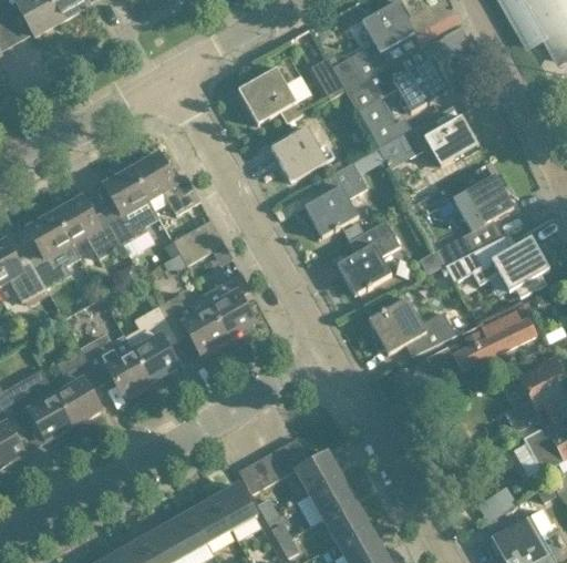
[(0,0),(0,13),(4,22),(3,19),(14,12),(7,0),(0,0)]
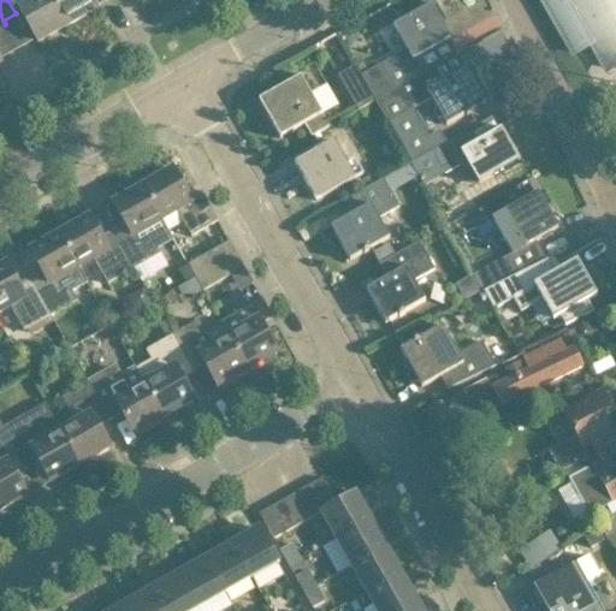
[(39,39),(67,22),(54,0),(19,0),(17,1),(39,39)]
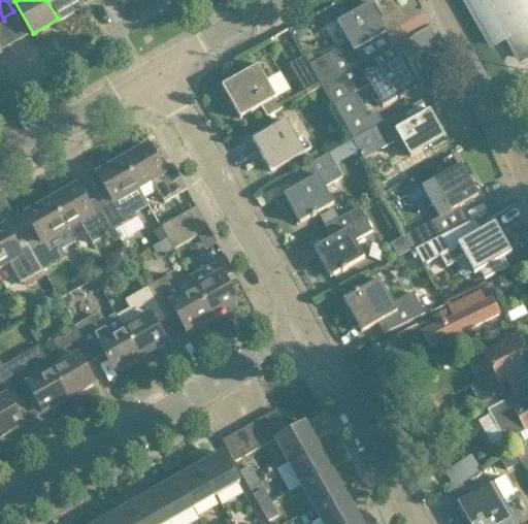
[(46,0),(58,19),(84,4),(81,1),(80,0),(46,0)]
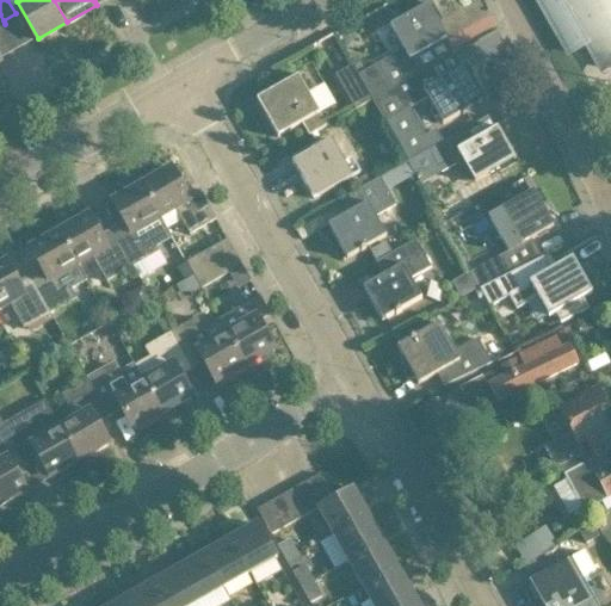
[(352,62),(372,98),(431,65),(439,60),(439,59),(434,61),(433,61),(426,65),(418,51),(446,35),(439,23),(442,17),(432,0),(423,0),(417,4),(414,10),(392,23),(405,45),(358,72),(353,62),(352,62)]
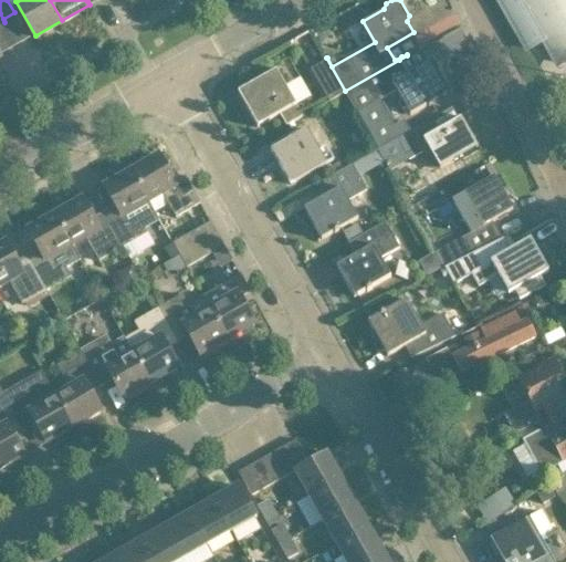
[(501,0),(527,45),(544,35),(557,59),(565,53),(565,0),(501,0)]
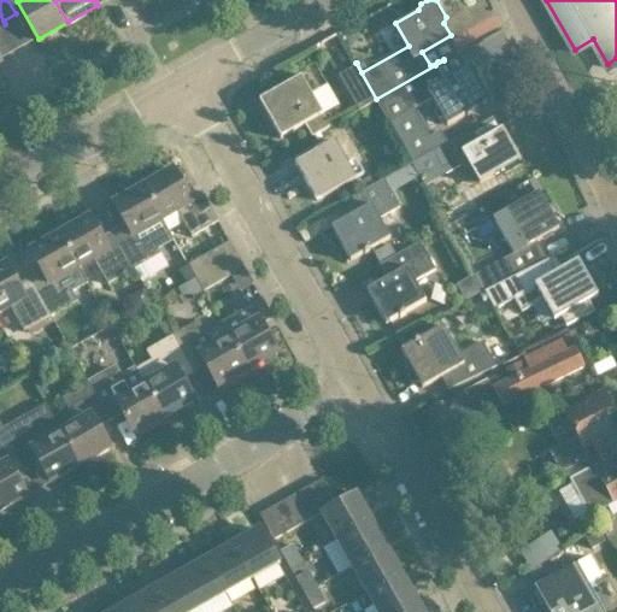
[(340,72),(360,107),(376,99),(356,63),(340,72)]
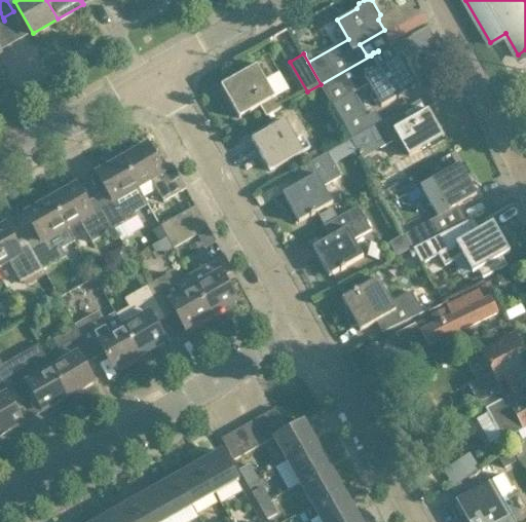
[(377,67),(371,56),(321,84),(351,137),(370,126),(378,121),(372,111),(368,114),(363,117),(349,92),(353,89),(368,81),(373,90),(381,105),(395,97),(398,95),(399,97),(403,95),(402,92),(415,84),(399,54),(377,67)]
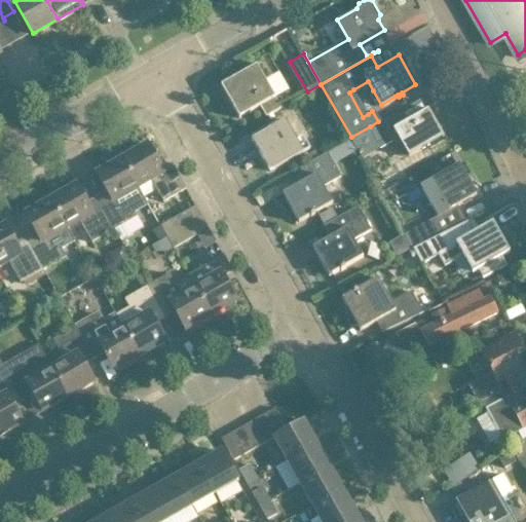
[(282,106),(267,80),(257,63),(226,80),(233,92),(228,96),(239,115),(265,101),(270,110),(266,113),(266,114),(282,106)]
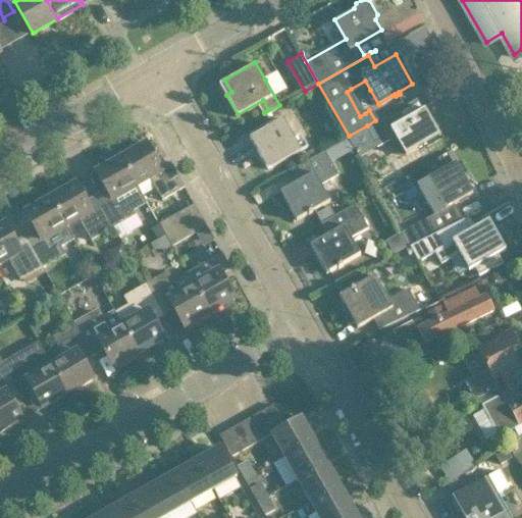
[(390,111),(375,120),(367,125),(375,140),(387,133),(393,130),(399,141),(406,153),(423,143),(440,133),(425,106),(410,114),(404,117),(398,107),(390,111)]
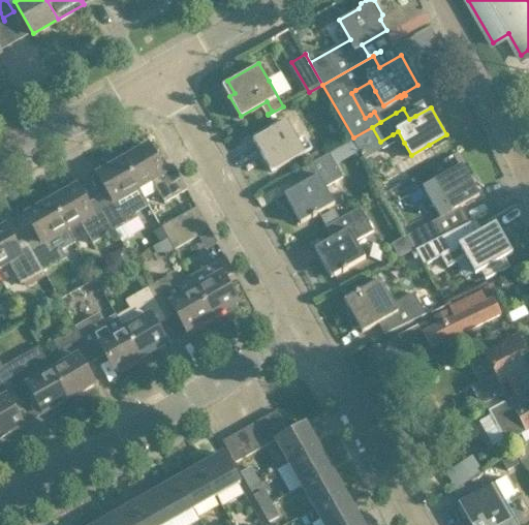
[(298,139),(286,119),(271,127),(253,137),(272,170),(312,147),(305,134),(298,139)]
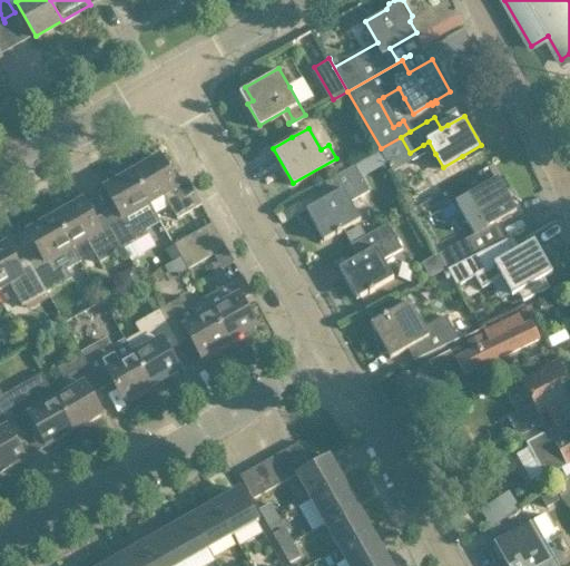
[(157,156),(133,169),(149,201),(164,193),(177,216),(202,202),(186,175),(175,182),(159,154),(156,155),(157,156)]
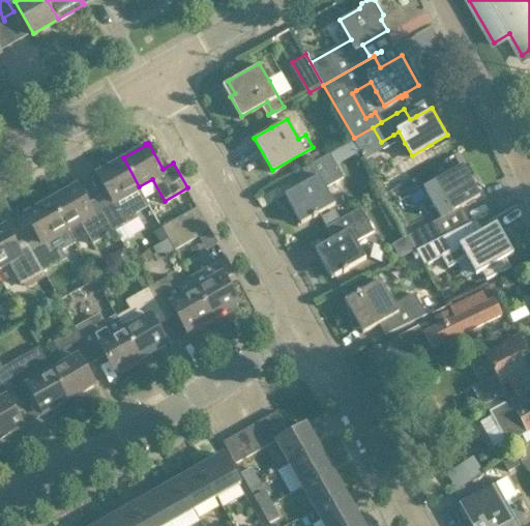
[(323,155),(311,163),(310,163),(302,167),(308,179),(302,182),(285,193),(301,222),(313,214),(314,215),(335,203),(325,185),(344,175),(336,163),(330,151),(323,155)]
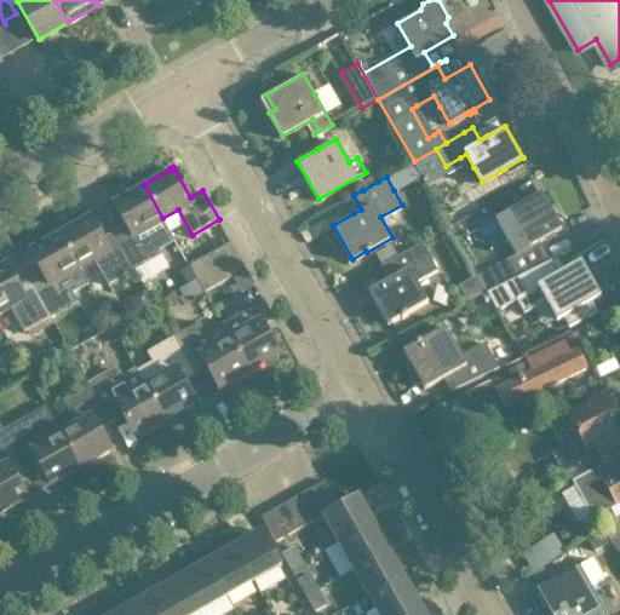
[(128,193),(114,200),(125,219),(131,229),(118,236),(135,266),(162,252),(159,245),(173,236),(162,218),(144,184),(128,194),(128,193)]
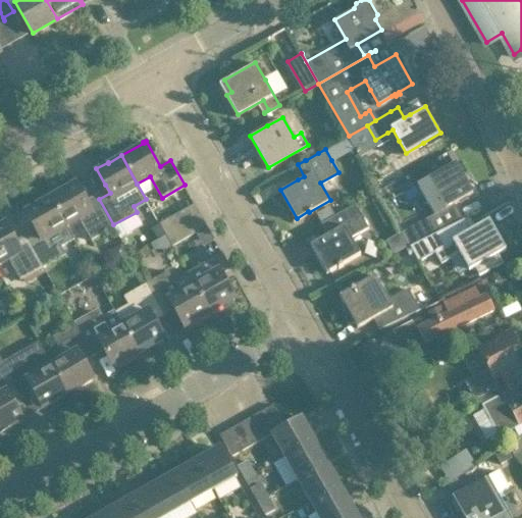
[(429,175),(416,183),(433,213),(428,216),(436,230),(456,221),(463,217),(454,202),(456,201),(457,200),(466,195),(473,191),(456,160),(446,166),(438,170),(429,175)]
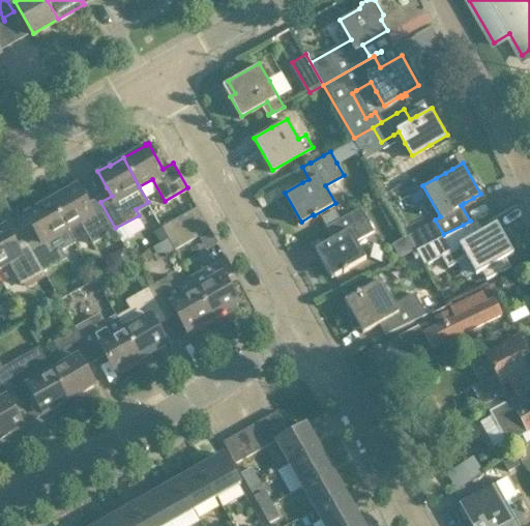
[(74,185),(51,199),(67,228),(81,221),(92,241),(115,228),(100,202),(90,208),(76,183),(74,185)]
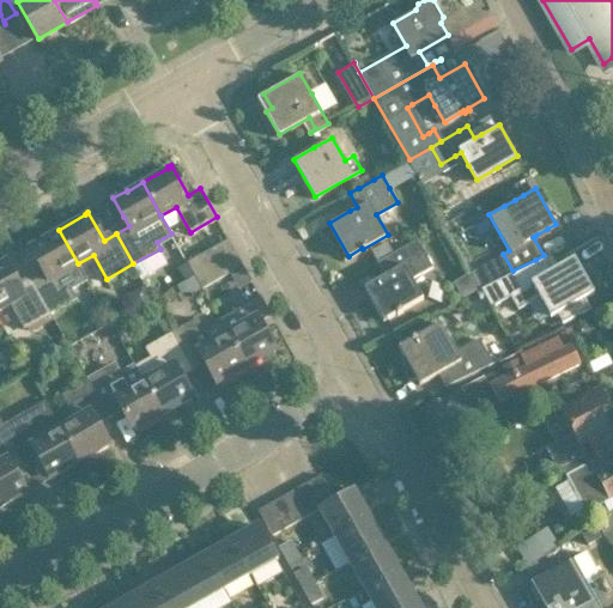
[(43,237),(30,245),(40,262),(46,273),(34,280),(50,311),(50,310),(76,296),(71,286),(86,278),(78,263),(59,230),(44,238),(43,237)]
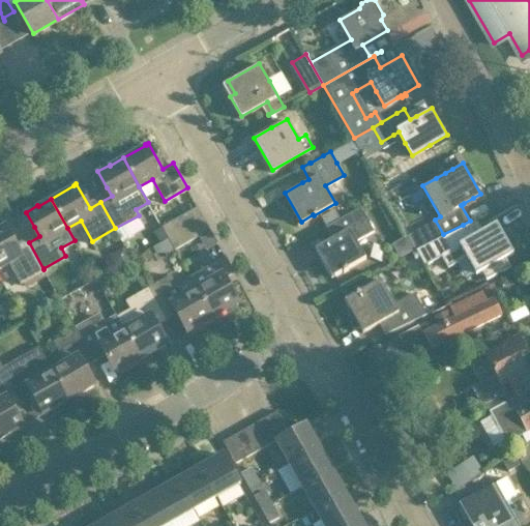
[(198,205),(186,211),(162,226),(168,236),(204,215),(198,205)]
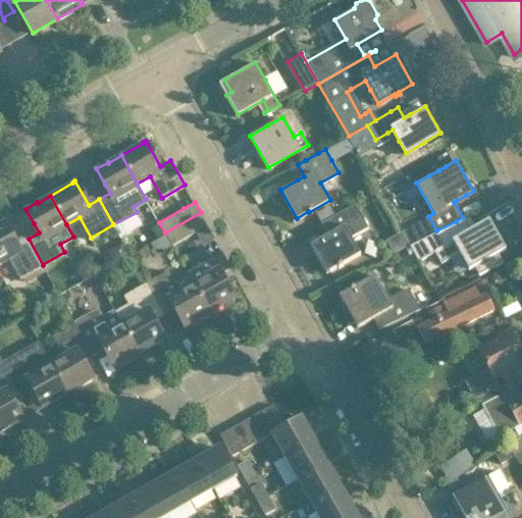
[(328,218),(334,229),(311,243),(326,271),(337,265),(338,266),(343,263),(343,262),(360,252),(351,237),(368,226),(355,202),(335,213),(328,217),(321,221),(322,222),(328,218)]
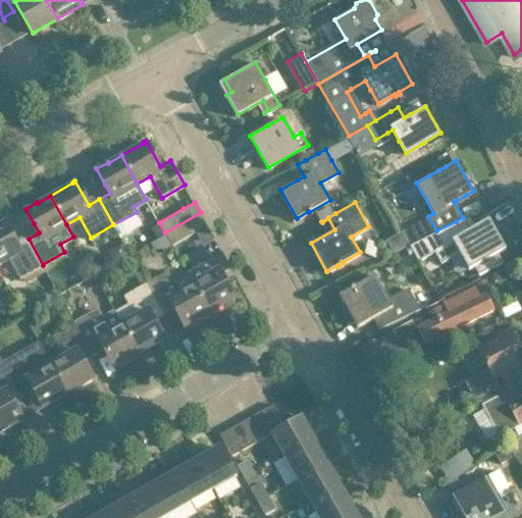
[(328,217),(335,213),(330,205),(317,212),(321,221),(328,217)]
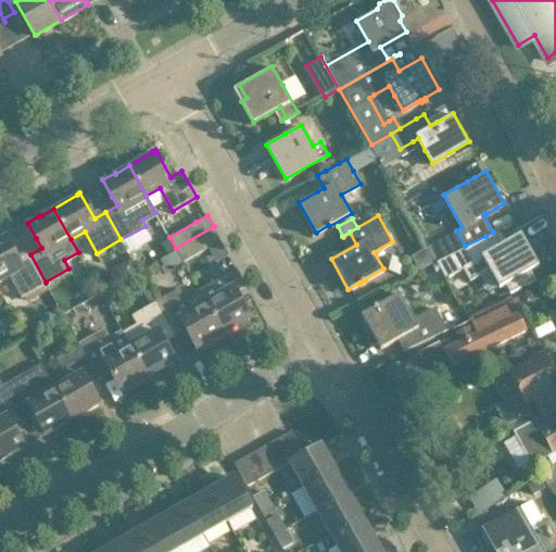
[(182,261),(210,246),(220,239),(214,226),(176,248),(182,261)]
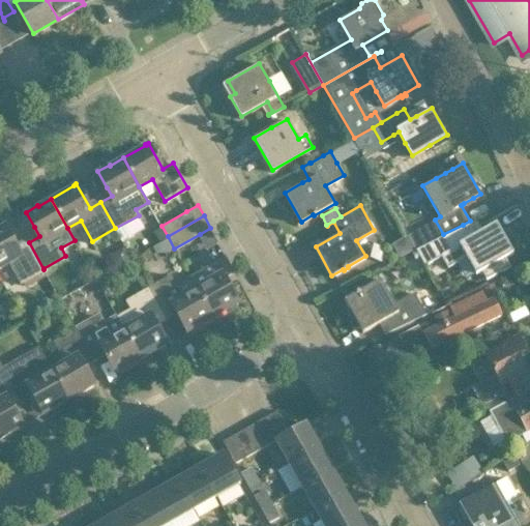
[(435,220),(409,234),(416,247),(443,234),(435,220)]
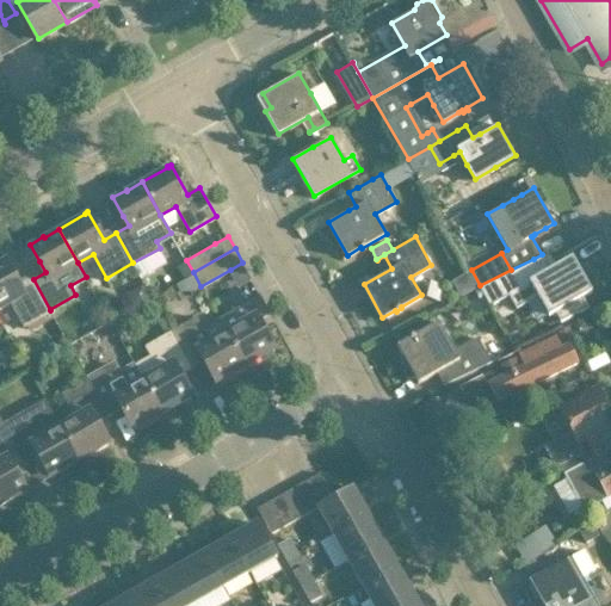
[(511,270),(480,285),(491,304),(510,292),(517,305),(518,305),(520,304),(526,301),(537,294),(549,313),(555,309),(561,319),(590,305),(582,294),(591,289),(572,255),(550,269),(543,255),(542,254),(534,259),(511,270)]
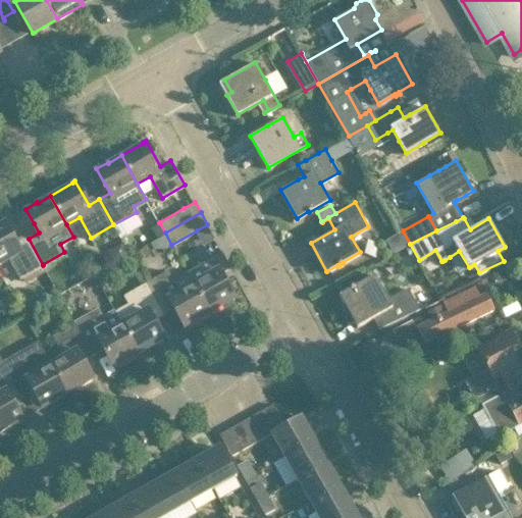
[(0,261),(8,256),(20,277),(43,265),(29,239),(17,245),(4,221),(1,222),(2,223),(0,224),(0,261)]
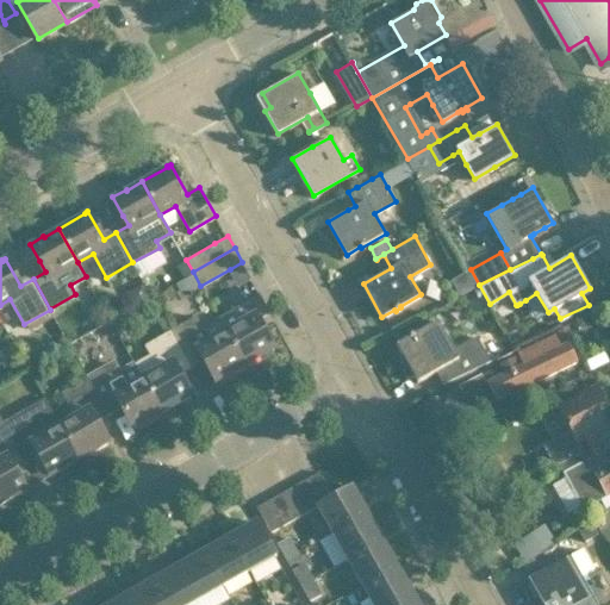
[(467,268),(450,279),(459,293),(475,284),(467,268)]
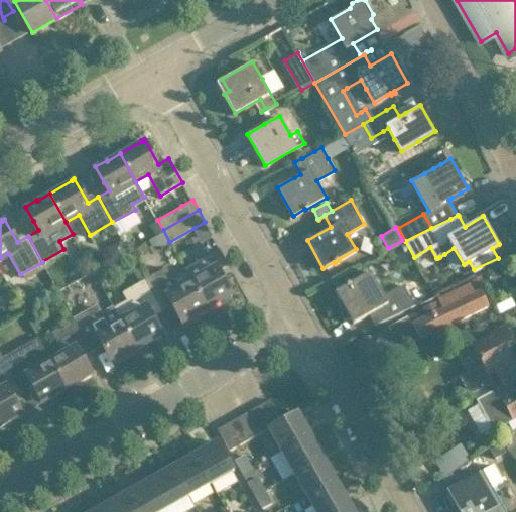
[(113,243),(111,248),(116,257),(128,250),(121,238),(113,243)]
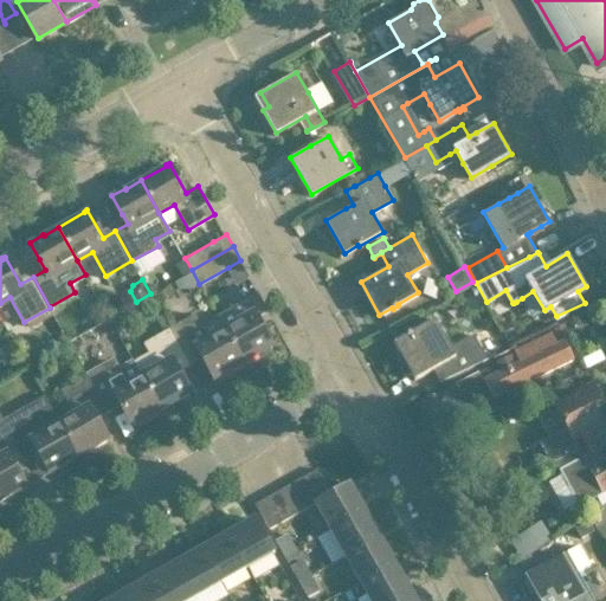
[(217,314),(224,328),(243,361),(258,351),(259,353),(272,346),(256,315),(266,309),(266,310),(269,309),(258,291),(257,291),(259,297),(246,304),(246,303),(237,308),(234,304),(217,314)]
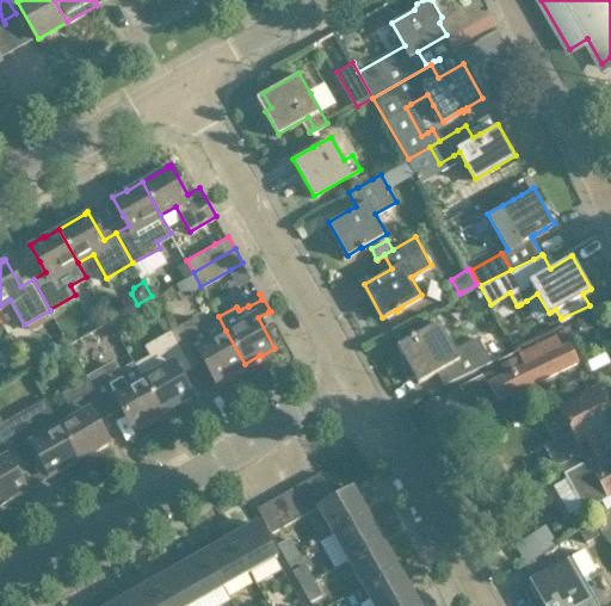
[(245,364),(226,331),(218,316),(203,326),(197,314),(171,329),(187,360),(201,352),(217,381),(220,379),(220,378),(245,364)]
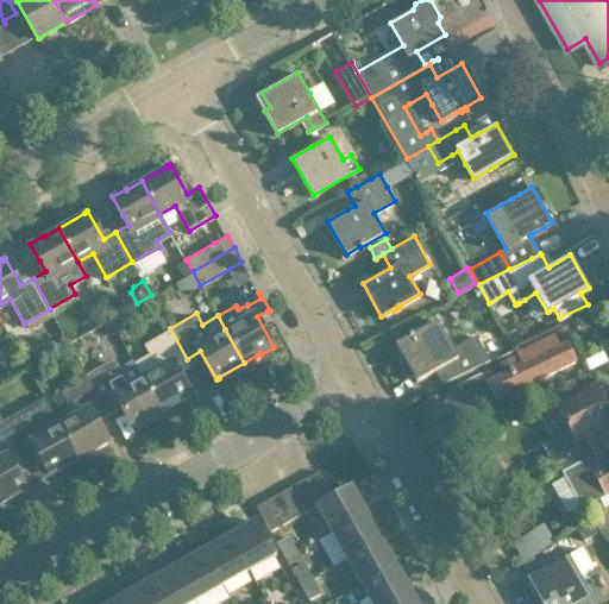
[(409,334),(396,343),(402,352),(399,353),(406,376),(414,373),(418,379),(435,369),(450,362),(456,372),(489,357),(476,333),(453,346),(438,319),(409,334)]
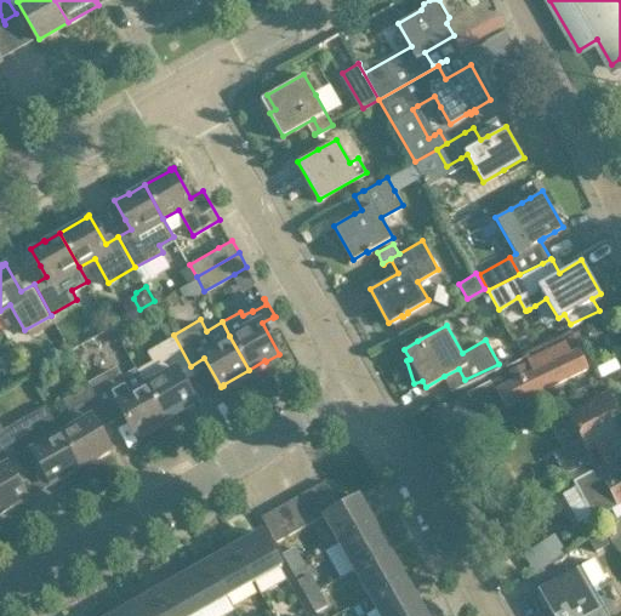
[(581,340),(577,332),(567,337),(570,346),(581,340)]
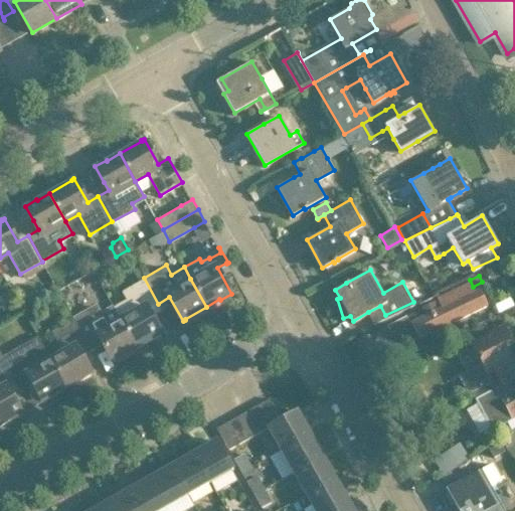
[(112,304),(113,306),(136,346),(150,339),(162,333),(148,309),(158,304),(144,278),(121,291),(125,299),(114,305),(113,303),(112,304)]
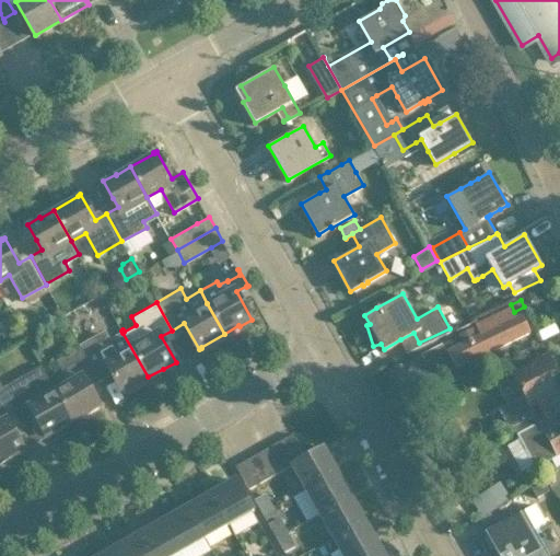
[(415,365),(406,369),(413,385),(413,386),(456,366),(531,331),(522,313),(515,316),(510,305),(490,314),(476,321),(481,333),(447,349),(444,340),(422,351),(423,354),(426,359),(415,365)]
